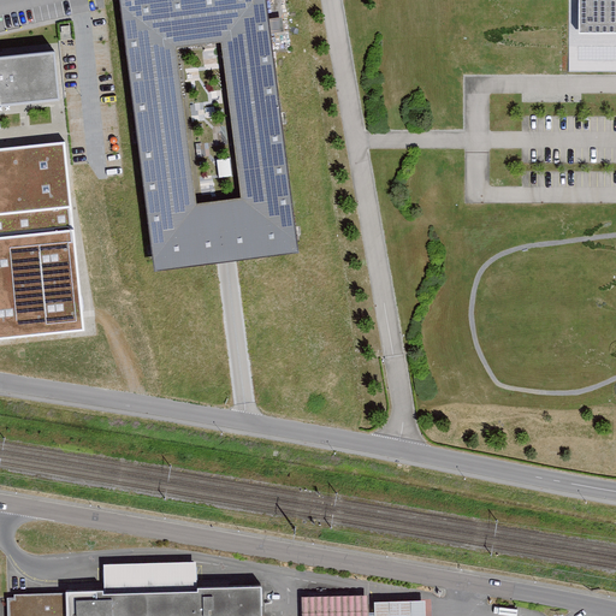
[(155,265),(226,256),(298,247),(266,0),(120,0),(138,135),(155,265)]
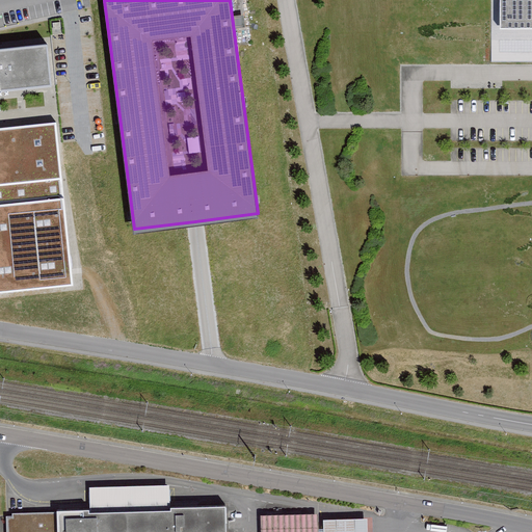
[(531,0),(500,0),(500,28),(531,27),(531,0)]
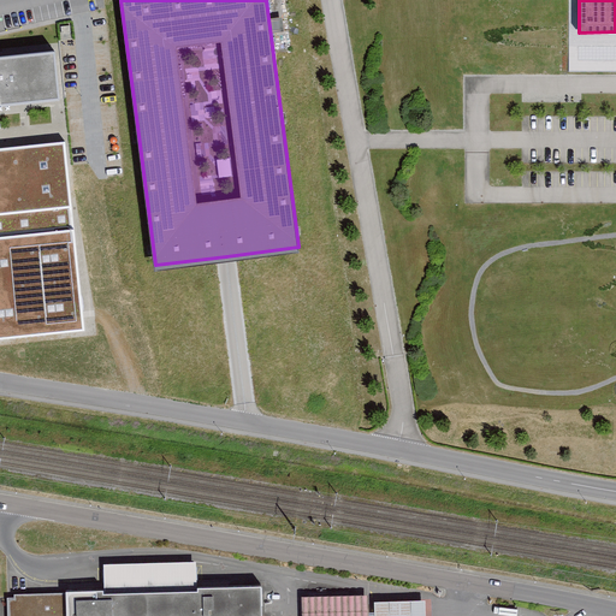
[(54,48),(0,53),(0,105),(59,100),(54,48)]
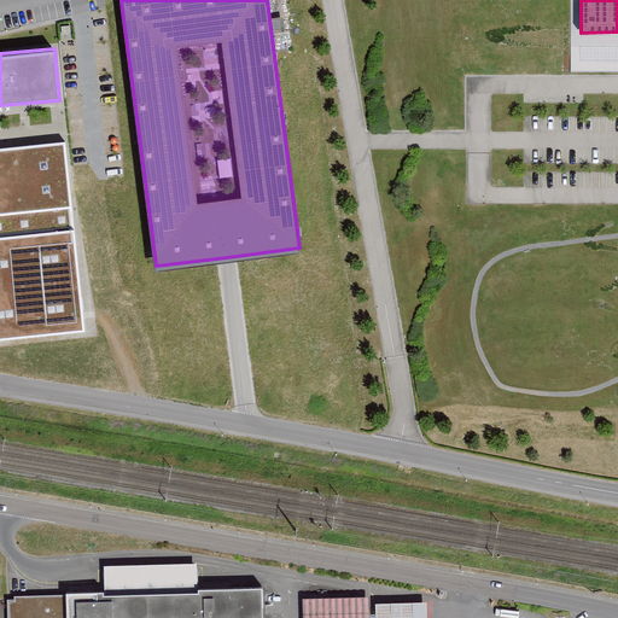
[(0,338),(85,330),(65,140),(0,146),(0,338)]
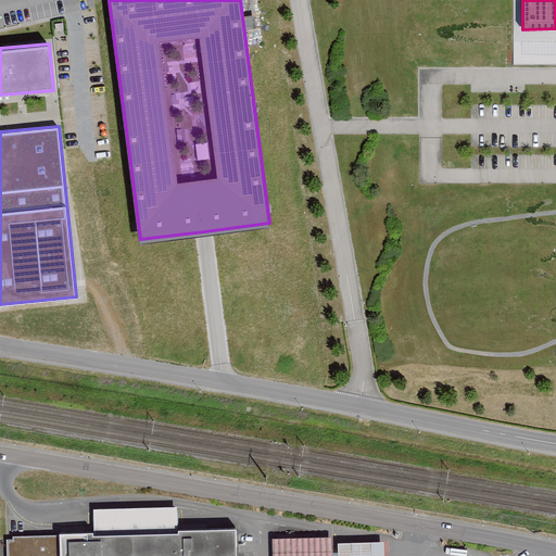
[(181,507),(97,509),(98,534),(181,532),(181,507)]
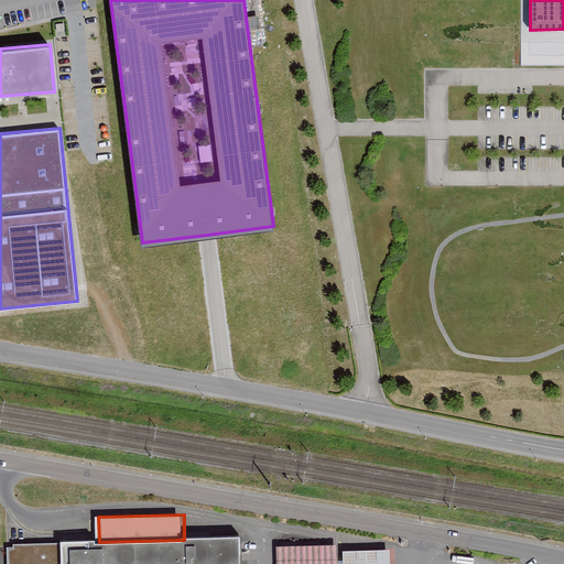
[(247,563),(246,539),(184,540),(99,542),(10,545),(10,563),(247,563)]
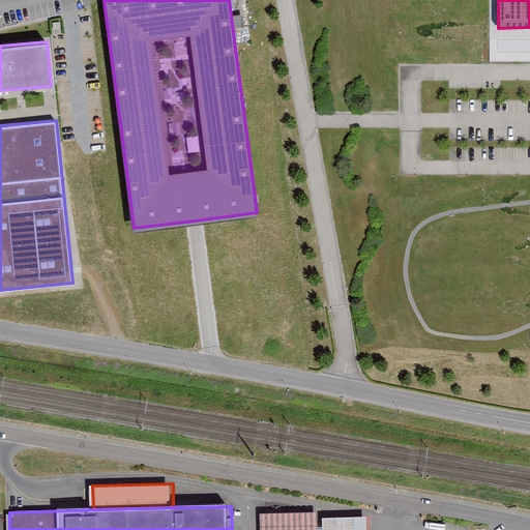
[(321,529),(322,525),(321,510),(262,511),(261,529),(321,529)]
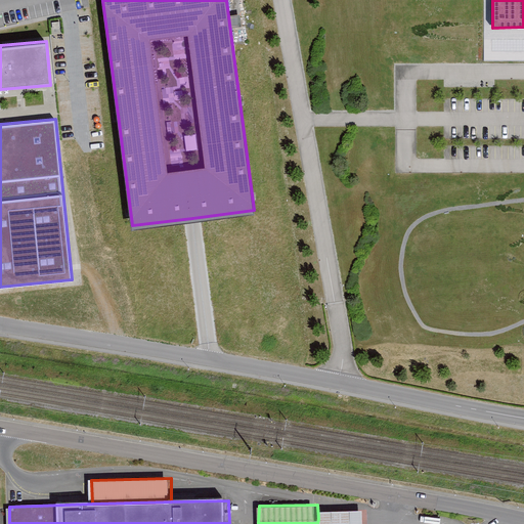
[(323,519),(318,519),(317,523),(368,523),(368,511),(330,511),(323,512),(323,519)]
